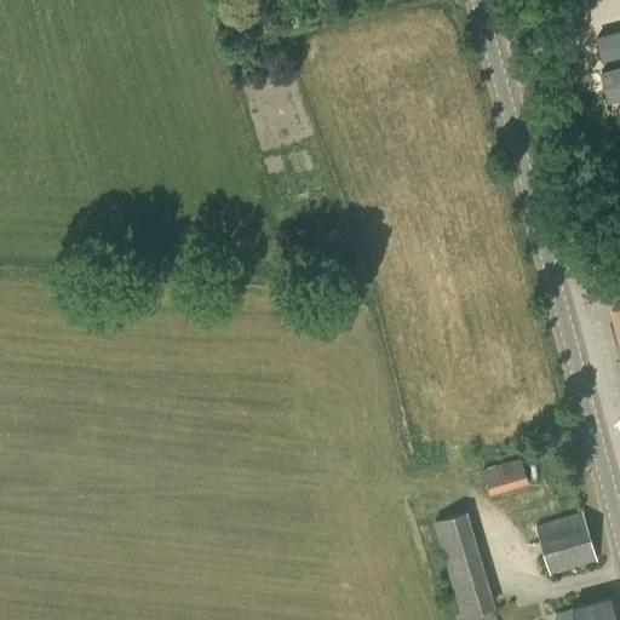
[(619,65),(619,32),(603,35),(608,55),(609,53),(613,68),(619,65)]
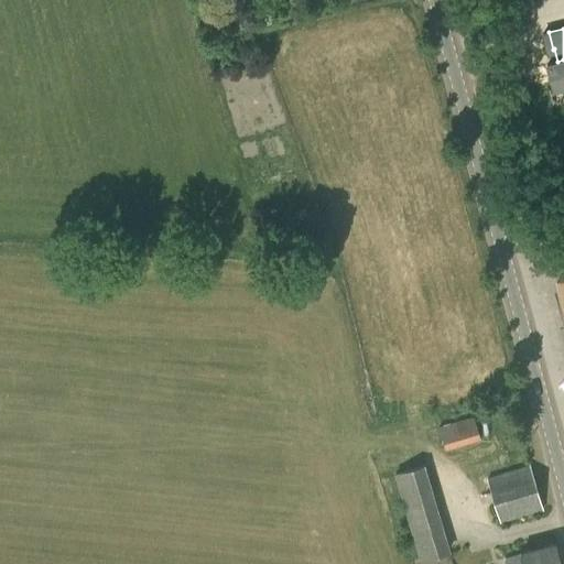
[(563,86),(563,60),(557,62),(545,65),(552,90),(563,86)]
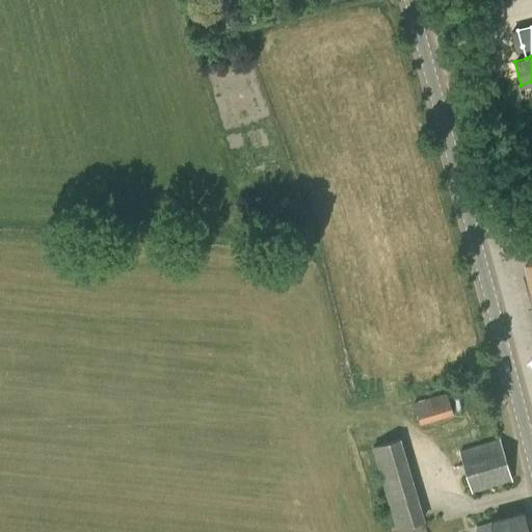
[(419,424),(453,415),(446,393),(413,401),(419,424)]
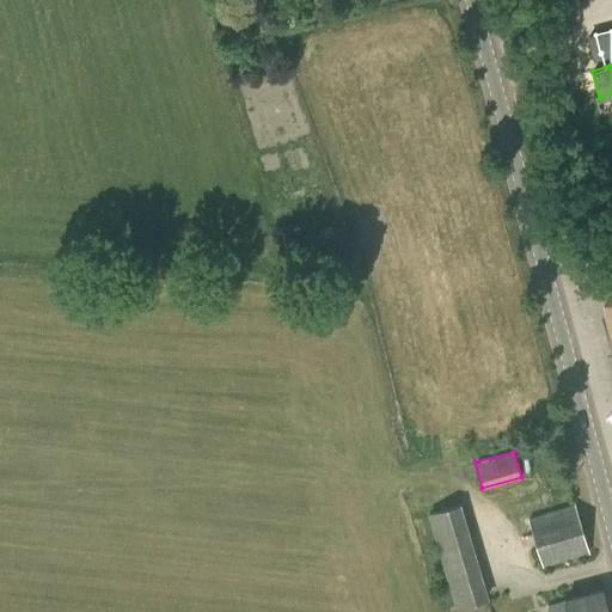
[(454,609),(487,599),(459,503),(426,514),(454,609)]
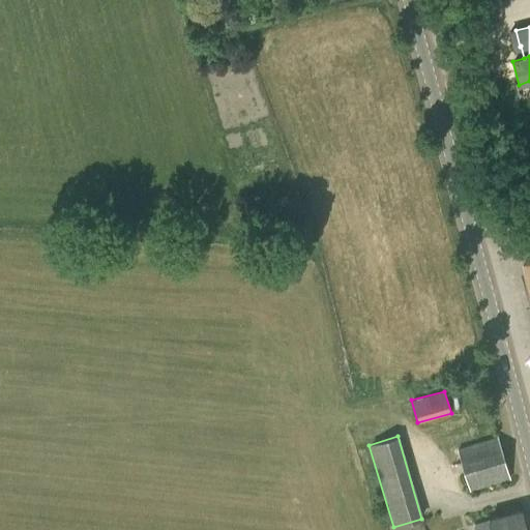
[(469,492),(509,479),(496,437),(457,448),(469,492)]
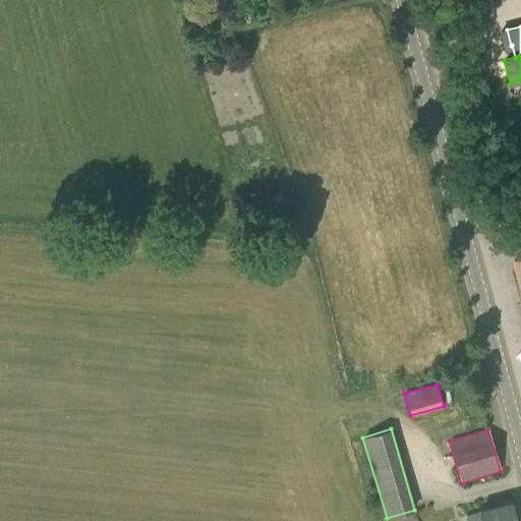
[(466,520),(516,520),(512,502),(478,511),(478,510),(465,514),(466,520)]
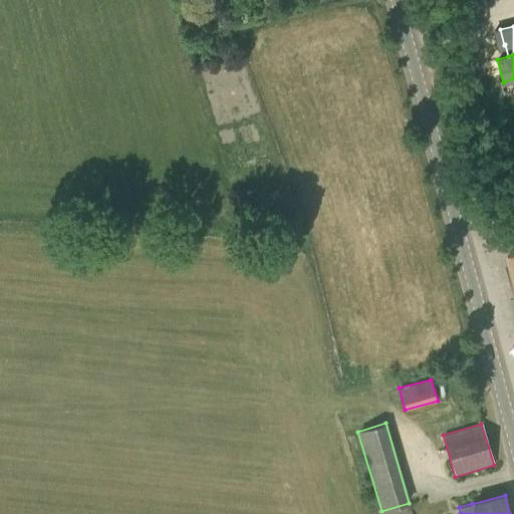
All buildings are outlined.
